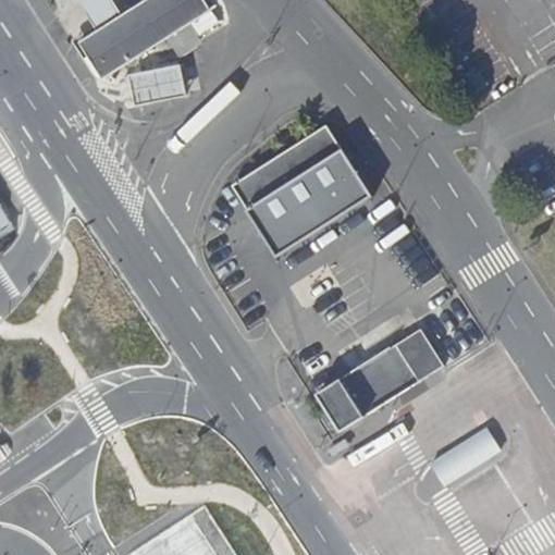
[(56,0),(59,4),(68,0),(76,0),(96,29),(122,13),(113,0),(56,0)]
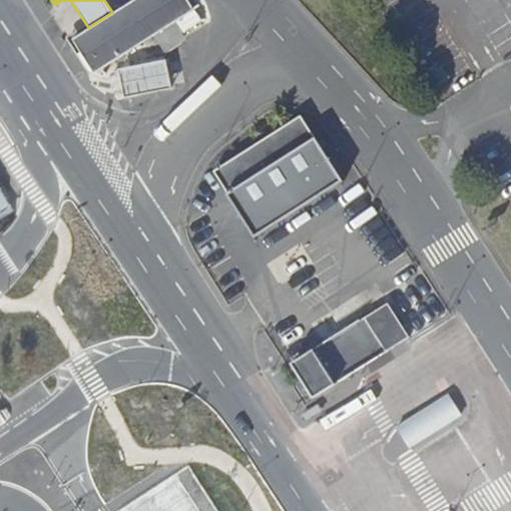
[(88,27),(72,37),(94,71),(193,8),(187,0),(130,0),(112,12),(88,27)]
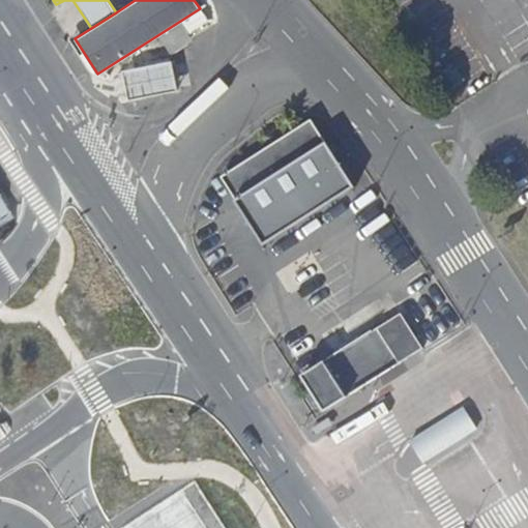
[(170,61),(122,70),(127,98),(175,89),(170,61)]
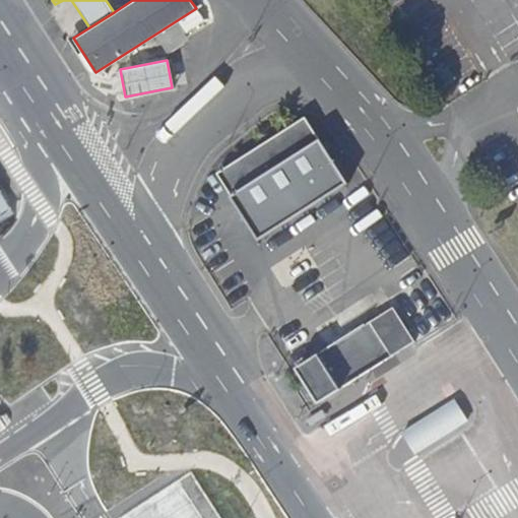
[(301,116),(213,171),(254,236),(341,181),(301,116)]
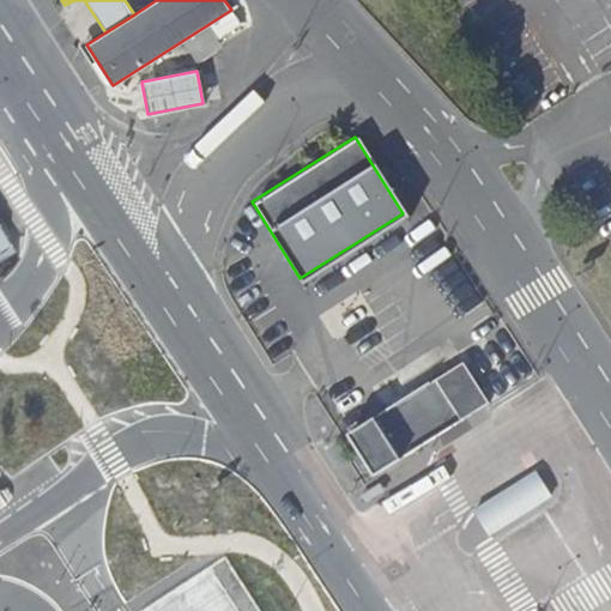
[(0,249),(10,243),(0,229),(0,249)]
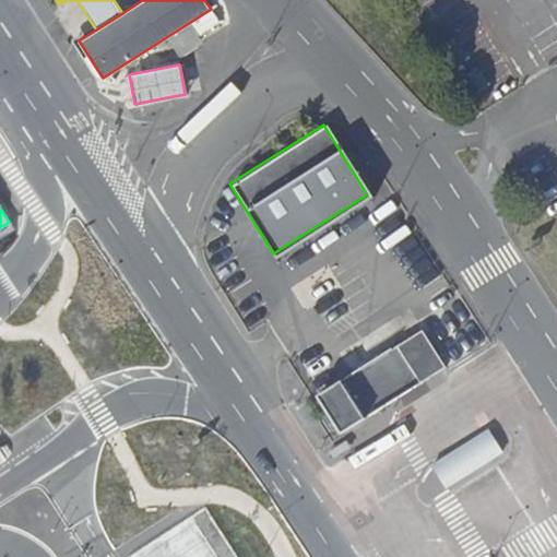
[(445,365),(421,329),(395,344),(396,345),(318,394),(341,430),(419,381),(445,365)]
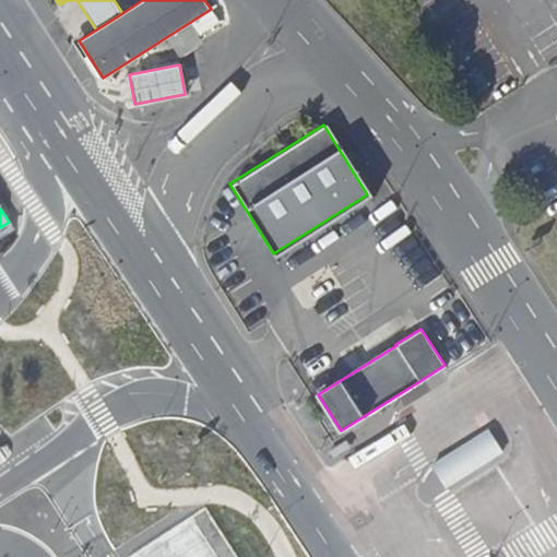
[(500,450),(487,428),(431,464),(443,485),(500,450)]
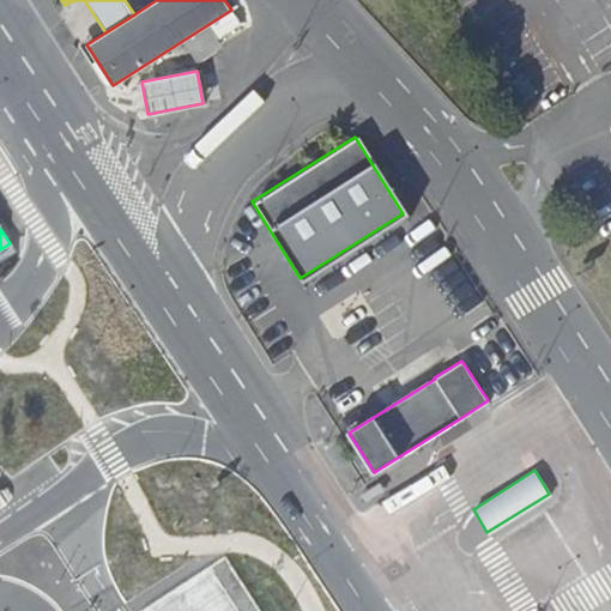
[(376,482),(358,491),(364,502),(382,491),(376,482)]
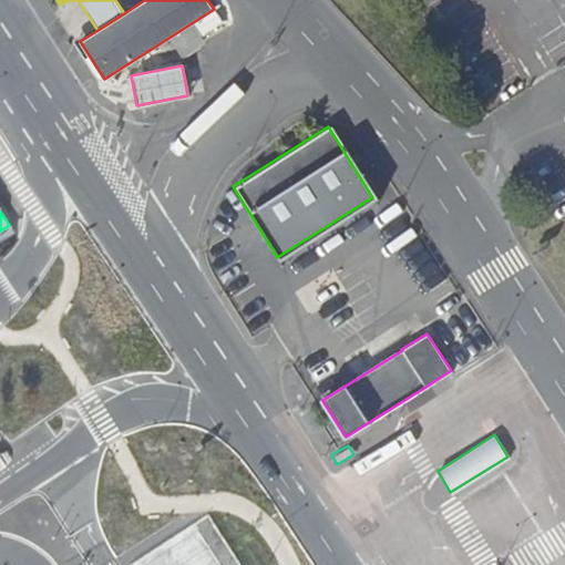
[(245,564),(213,510),(123,563),(124,564),(245,564)]
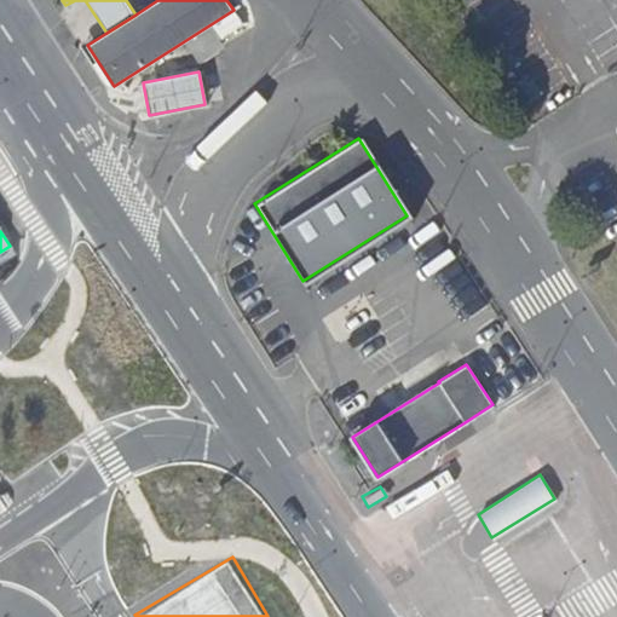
All buildings are outlined.
